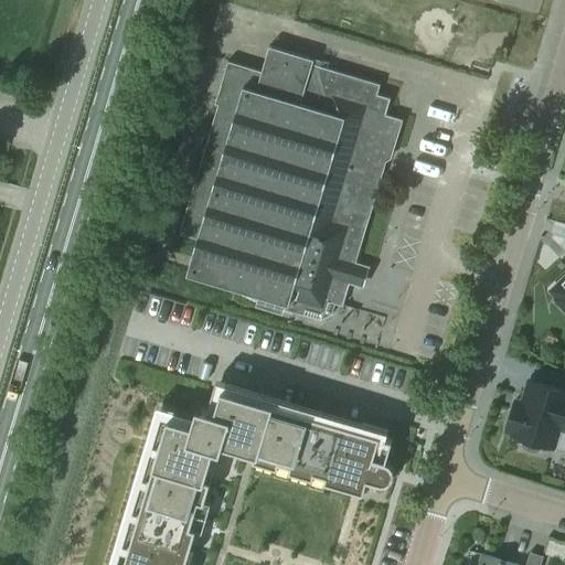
[(216,104),(178,233),(195,238),(185,273),(256,294),(253,305),(272,311),(277,312),(278,307),(318,319),(329,312),(332,301),(341,304),(355,253),(356,249),(380,171),(381,167),(384,156),(380,155),(384,141),(393,144),(396,130),(401,117),(386,113),(391,96),(377,93),(380,87),(381,83),(347,73),(312,63),(313,59),(267,44),(259,72),(225,61),(212,103),(216,104)]
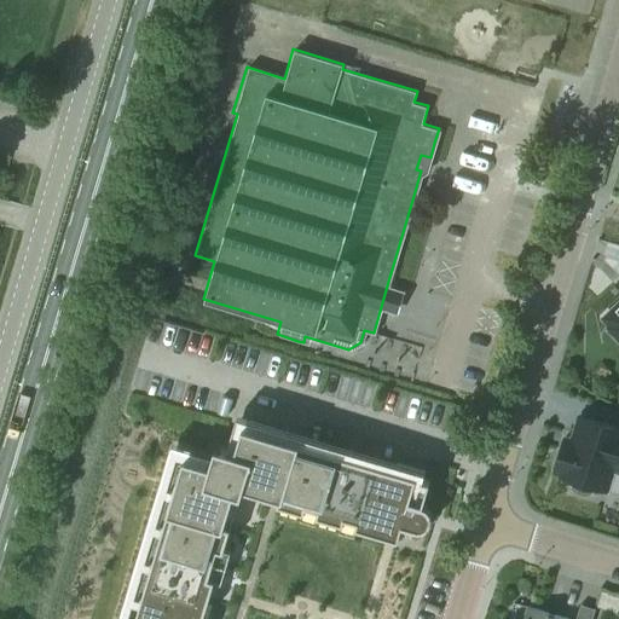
[(618,302),(605,317),(612,324),(609,325),(618,335),(618,302)]
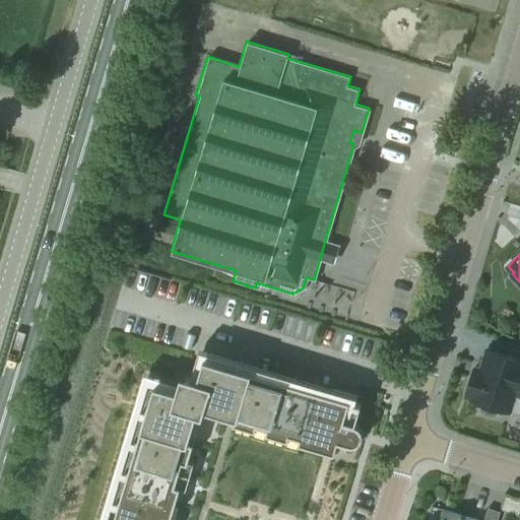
[(519,358),(486,347),(477,377),(472,375),(471,374),(465,394),(471,395),(470,398),(480,401),(479,405),(480,409),(482,412),(491,415),(495,414),(498,411),(499,407),(509,410),(515,392),(519,393),(519,358)]
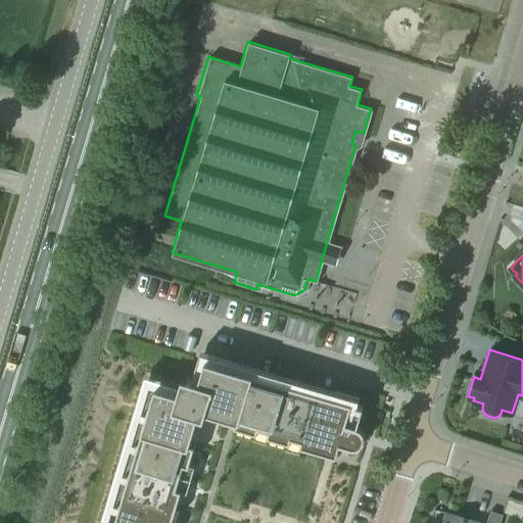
[(167,522),(168,522),(169,522),(172,522),(177,507),(182,489),(177,488),(181,475),(185,461),(191,463),(196,445),(187,442),(190,431),(195,433),(200,413),(185,409),(188,396),(196,392),(210,396),(206,409),(226,414),(228,409),(240,413),(237,424),(270,434),(303,444),(335,454),(344,425),(350,402),(319,393),(285,383),(252,373),(220,364),(206,360),(200,382),(183,378),(179,393),(156,387),(152,400),(143,431),(134,462),(125,492),(114,522),(167,522)]
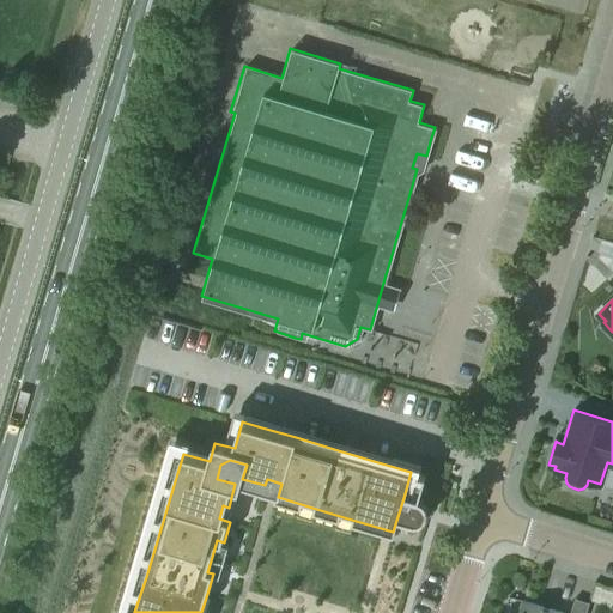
[(586,612),(589,601),(575,598),(570,612),(565,612),(522,599),(517,612),(586,612)]
